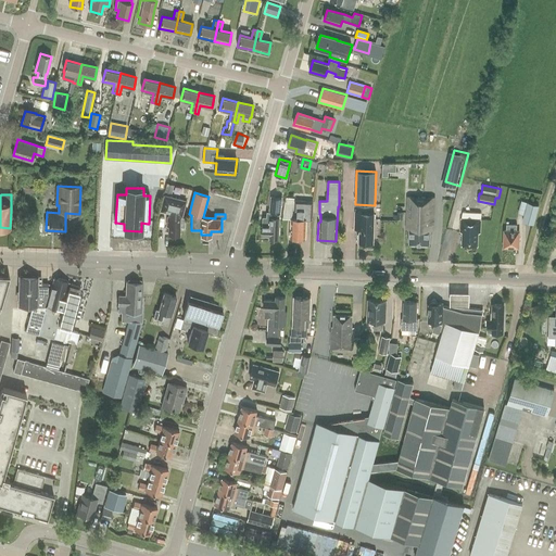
[(181,217),(186,201),(164,196),(160,211),(168,213),(167,217),(167,227),(168,227),(168,236),(179,236),(179,227),(185,227),(185,217),(181,217)]
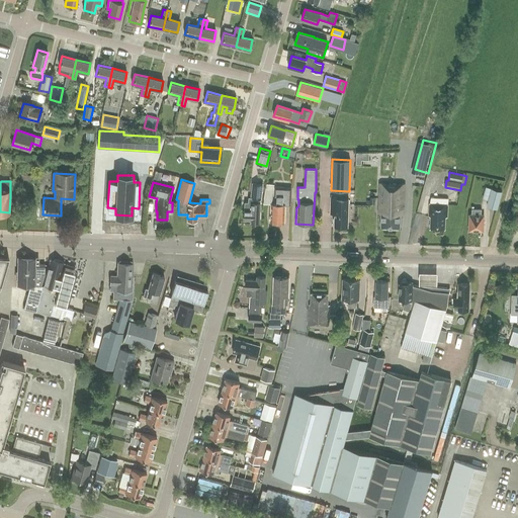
[(261,198),(262,184),(253,183),(252,197),(249,197),(249,202),(245,202),(245,210),(244,220),(251,220),(251,223),(260,223),(261,202),(259,202),(260,198),(261,198)]
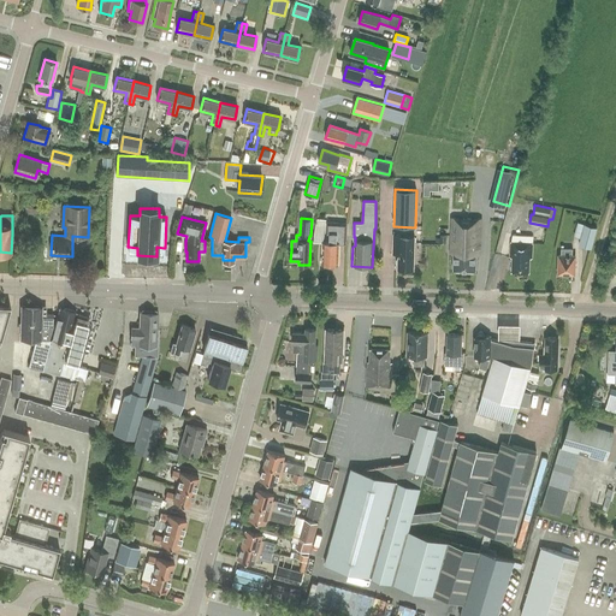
[(480,255),(481,219),(451,218),(450,248),(454,248),(454,270),(475,271),(477,255),(480,255)]
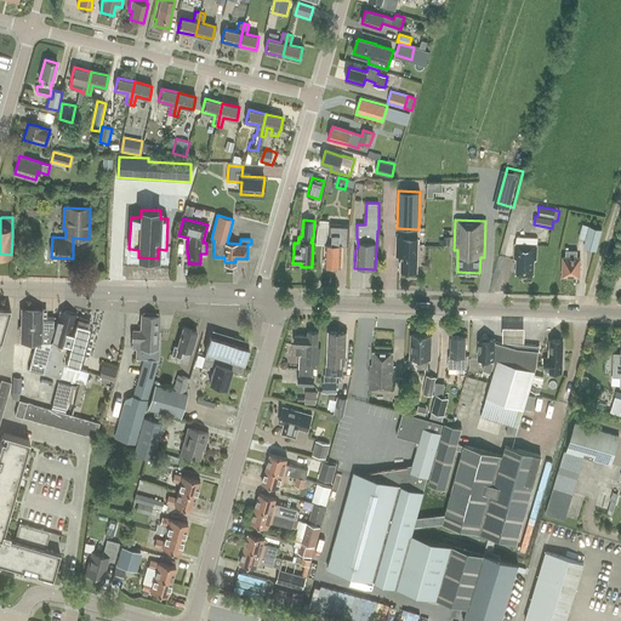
[(349,246),(351,224),(329,223),(328,244),(325,244),(324,266),(341,266),(342,245),(349,246)]
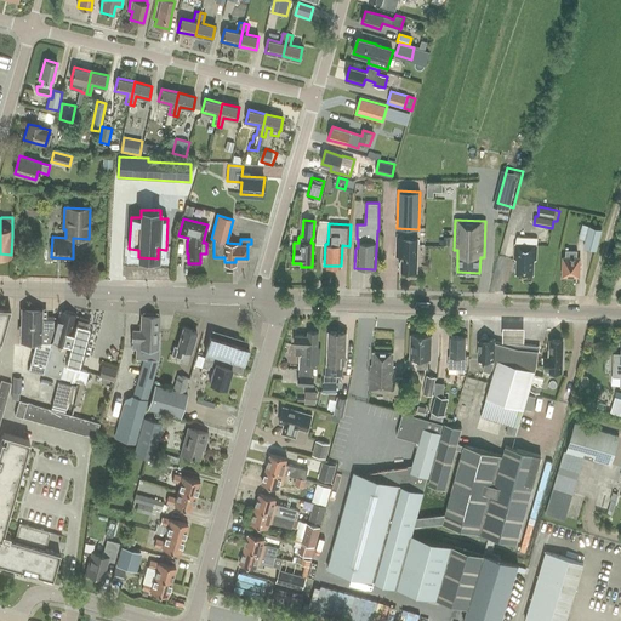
[(596,251),(602,231),(582,224),(579,238),(585,240),(584,246),(596,251)]
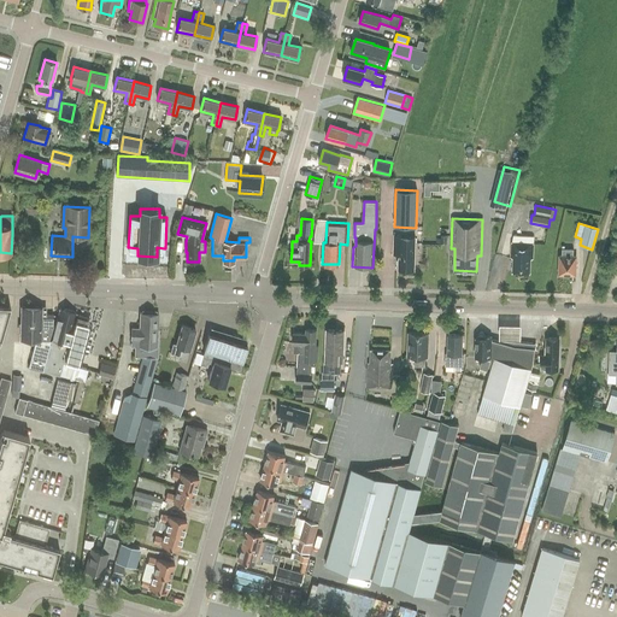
[(415,269),(415,248),(415,236),(393,235),(393,256),(399,256),(399,260),(398,260),(398,265),(399,265),(399,268),(415,269)]
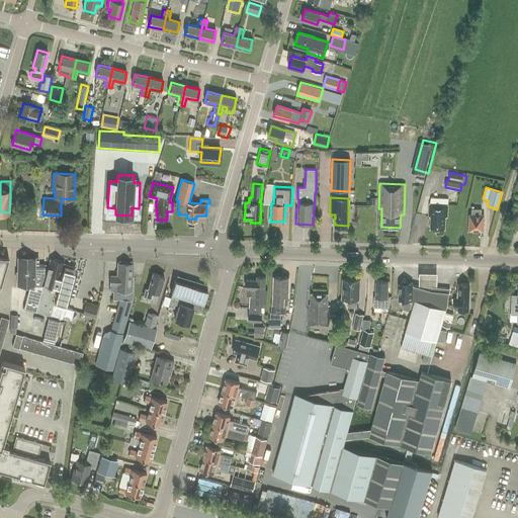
[(447,218),(448,198),(431,197),(430,203),(429,203),(429,217),(431,217),(430,229),(445,229),(445,217),(447,218)]
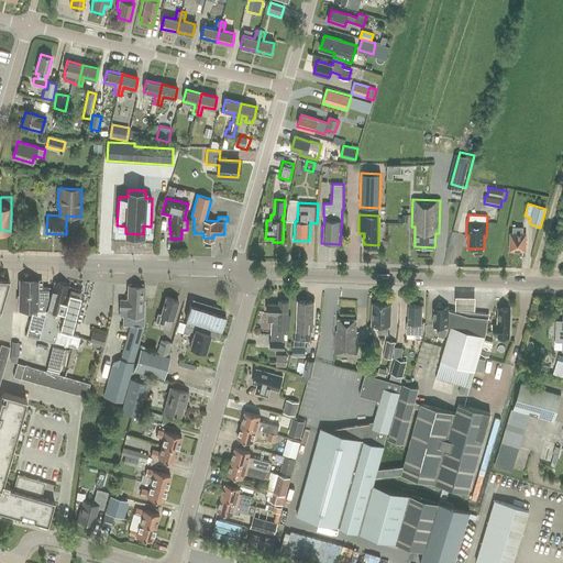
[(523,234),(523,227),(515,227),(516,224),(514,224),(512,233),(511,233),(510,250),(526,251),(526,234),(523,234)]
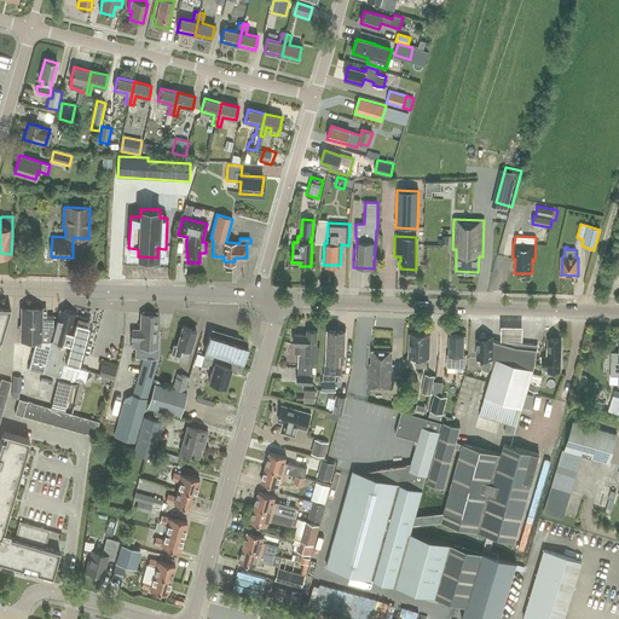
[(0,342),(10,307),(0,306),(0,342)]
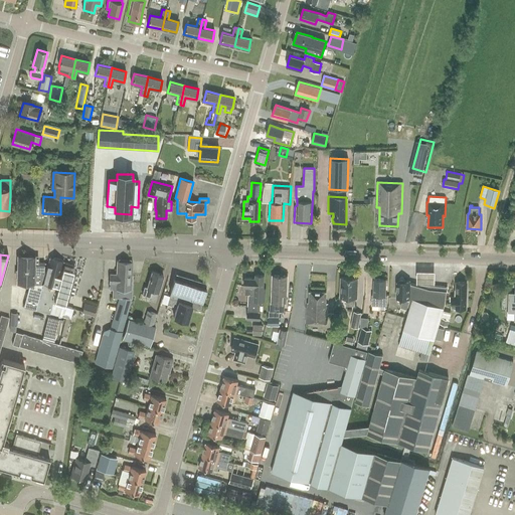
[(18,263),(17,284),(30,284),(24,307),(35,310),(42,284),(40,284),(44,273),(44,263),(35,263),(35,259),(33,256),(18,255),(18,263)]
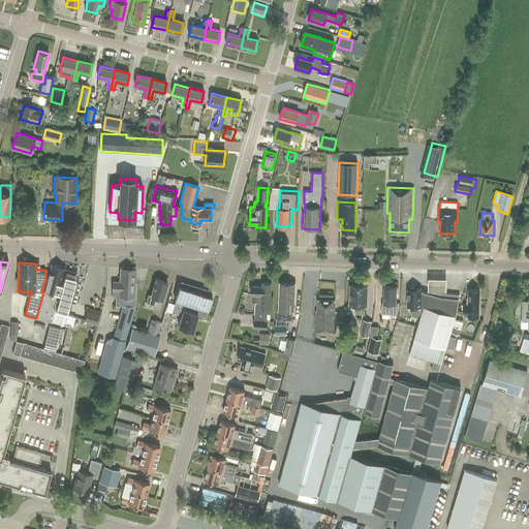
[(54,311),(62,313),(62,311),(67,312),(75,278),(63,275),(65,269),(52,265),(37,318),(51,321),(54,311)]
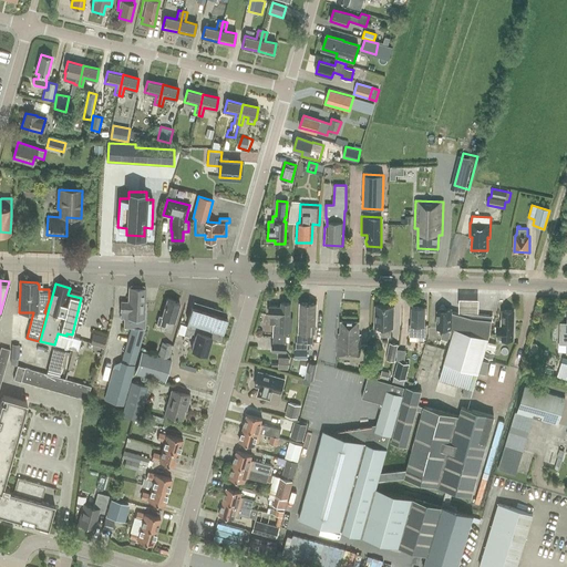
[(145,302),(146,288),(129,287),(129,301),(121,301),(120,318),(124,319),(123,327),(131,328),(122,361),(114,364),(104,399),(123,404),(134,366),(145,328),(146,302),(145,302)]
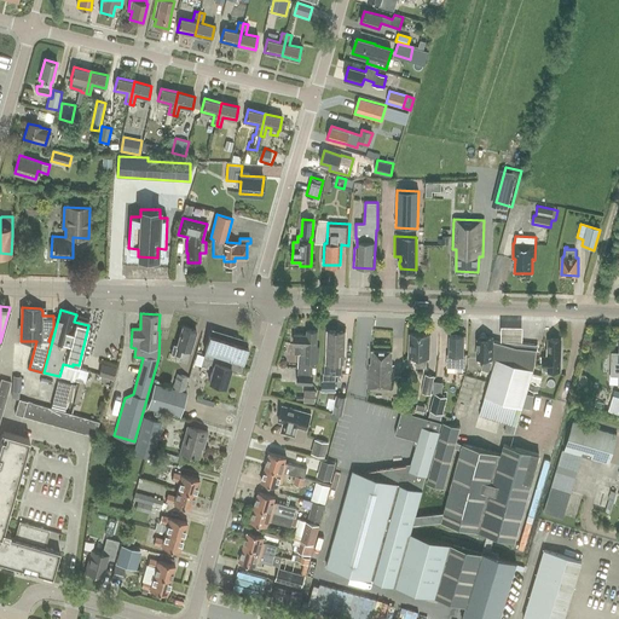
[(173,345),(171,354),(181,357),(180,360),(186,363),(190,351),(196,330),(183,327),(177,346),(173,345)]
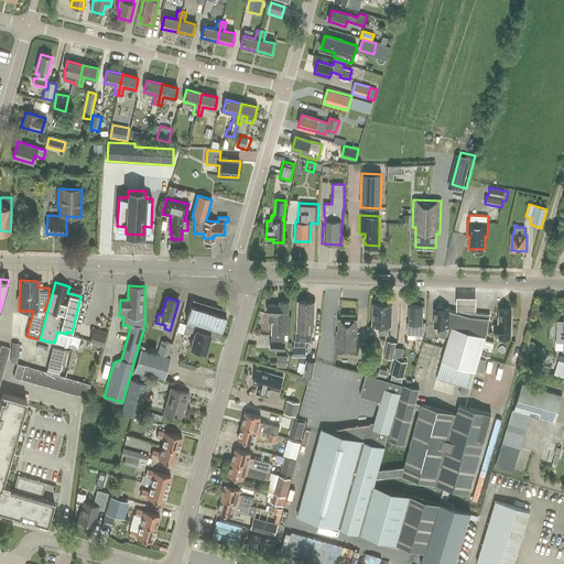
[(476,300),(457,299),(456,313),(470,316),(474,314),(476,313),(476,300)]
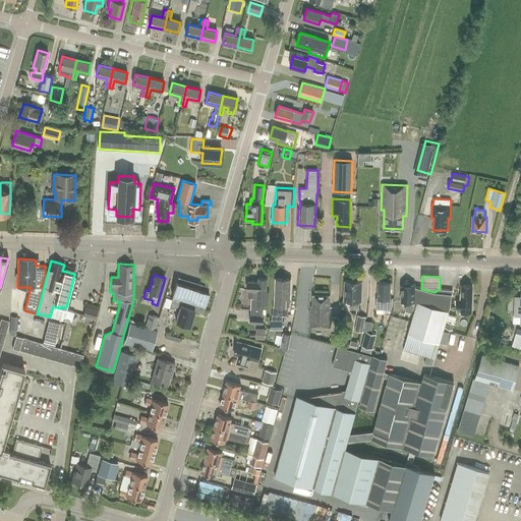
[(267,292),(268,279),(258,278),(257,282),(248,281),(247,290),(248,290),(248,297),(252,297),(250,315),(250,323),(263,324),(264,316),(263,316),(263,304),(269,304),(269,292),(267,292)]
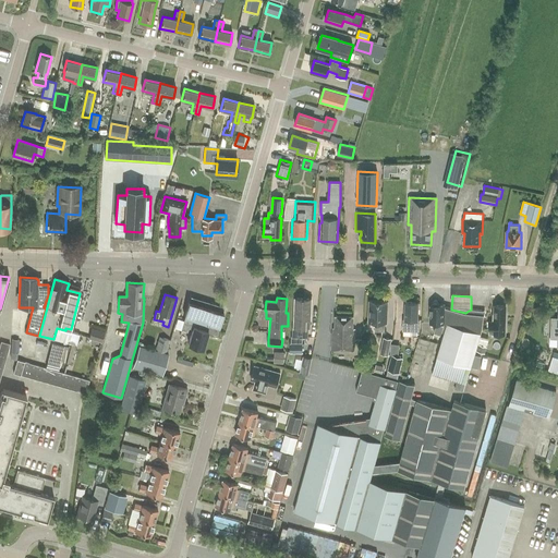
[(308,328),(311,328),(312,299),(295,299),(294,327),(293,327),(292,336),(291,336),(291,343),(290,343),(290,352),(302,352),(303,338),(308,338),(308,328)]
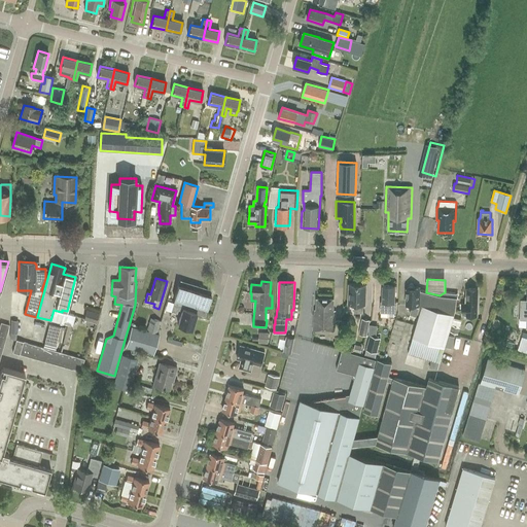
[(365,304),(366,284),(349,284),(348,303),(354,304),(354,312),(363,312),(363,304),(365,304)]
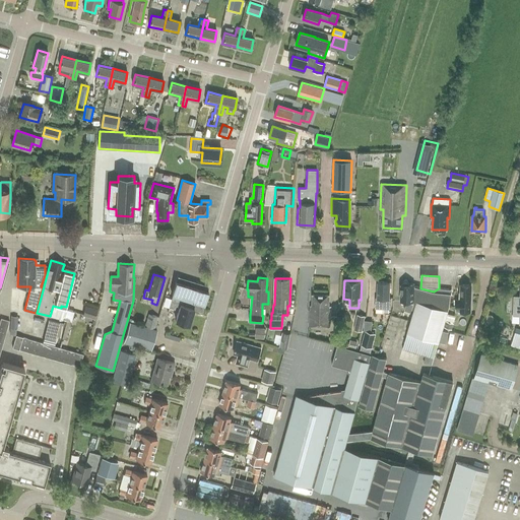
[(202,311),(208,290),(176,281),(172,295),(173,295),(169,308),(175,309),(176,306),(180,307),(176,321),(189,325),(194,309),(202,311)]
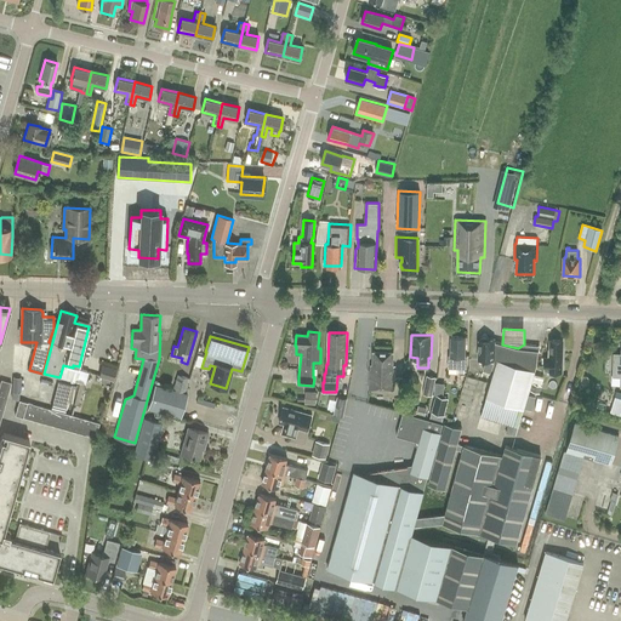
[(450,355),(448,355),(446,369),(466,369),(467,355),(465,355),(466,337),(451,336),(450,355)]
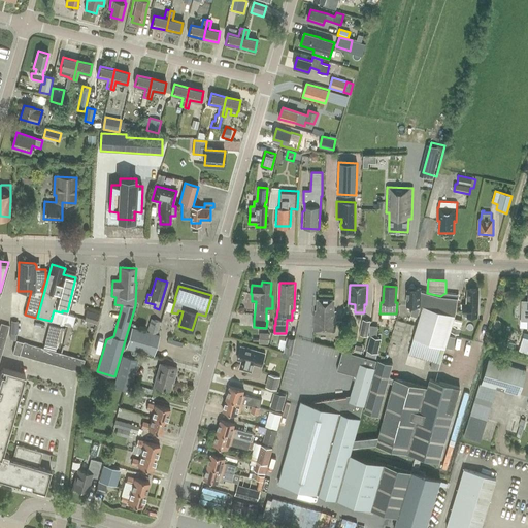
[(407,289),(406,305),(414,305),(411,312),(418,315),(421,316),(408,354),(432,361),(440,364),(455,316),(457,310),(458,295),(443,294),(440,296),(421,291),(421,290),(415,290),(413,288),(409,288),(408,289),(407,289)]
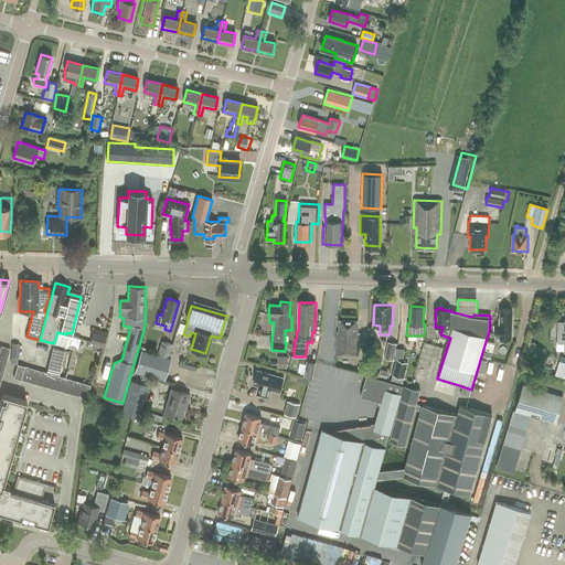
[(511,319),(512,310),(501,309),(501,318),(500,318),(499,326),(496,326),(496,338),(512,339),(512,319),(511,319)]
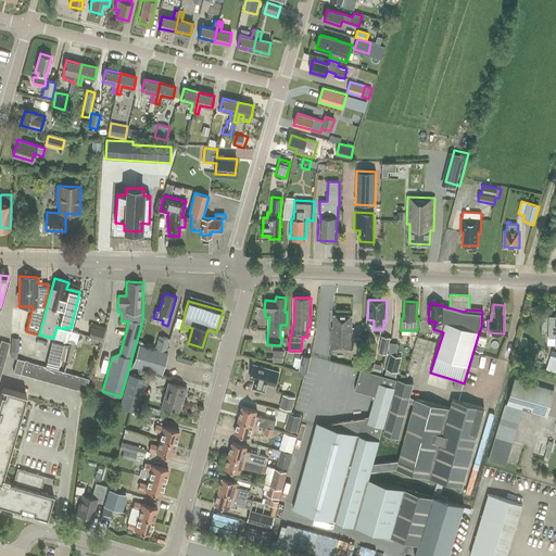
[(352,328),(352,315),(333,314),(333,327),(331,327),(331,332),(330,332),(330,349),(353,350),(354,328),(352,328)]
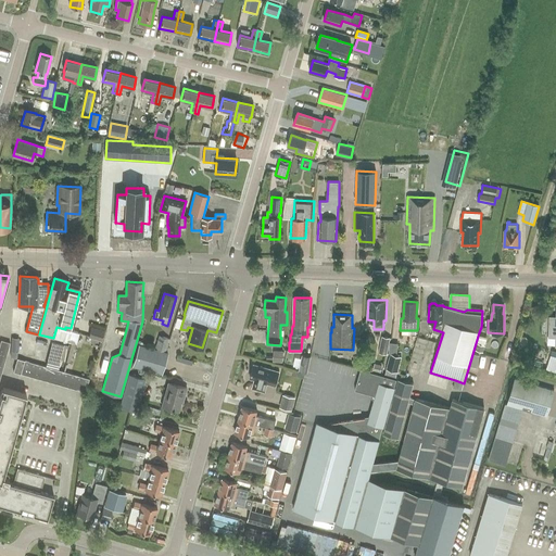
[(65,329),(57,327),(54,338),(77,344),(80,333),(65,329)]
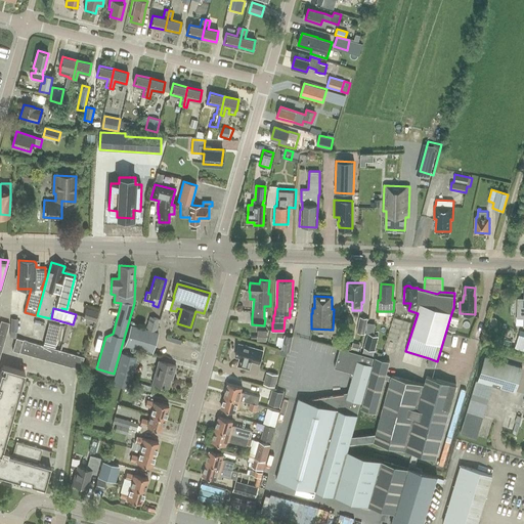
[(95,321),(98,311),(87,308),(84,318),(95,321)]
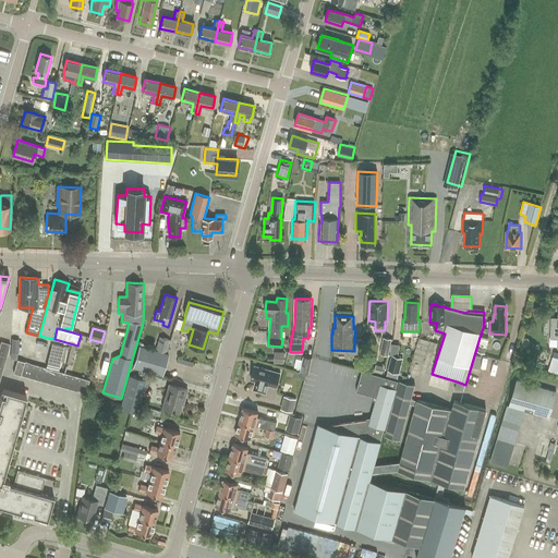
[(166,354),(170,340),(159,337),(155,351),(138,347),(133,367),(162,376),(169,354),(166,354)]
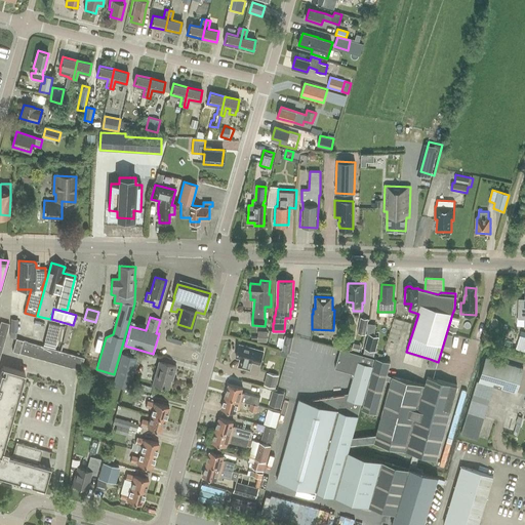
[(365,334),(368,319),(360,318),(357,333),(365,334)]
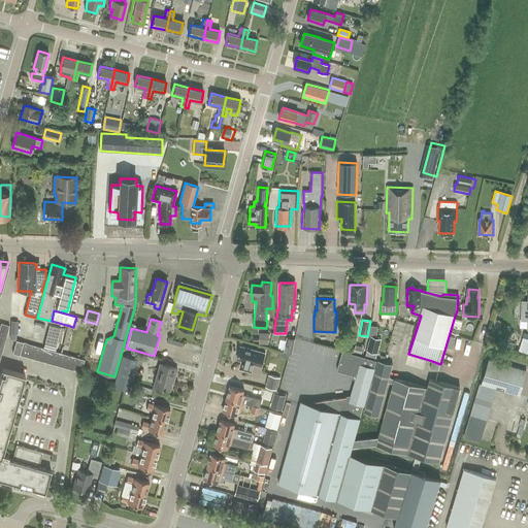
[(0,358),(9,326),(1,323),(0,326),(0,358)]
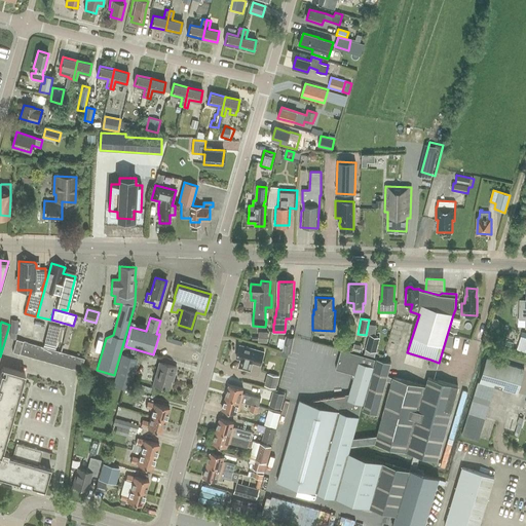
[(62,326),(49,323),(45,340),(57,343),(62,326)]
